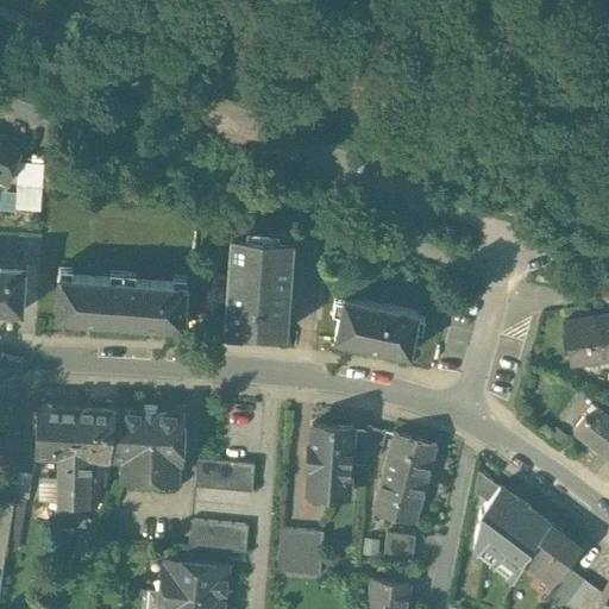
[(22,144),(0,136),(0,179),(8,182),(22,144)]
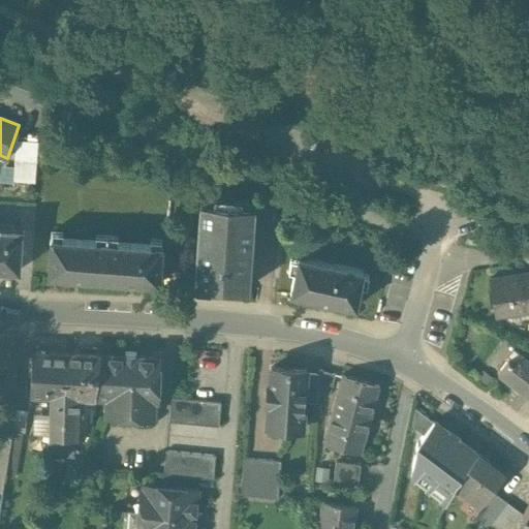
[(37,181),(37,138),(17,138),(17,181),(37,181)]
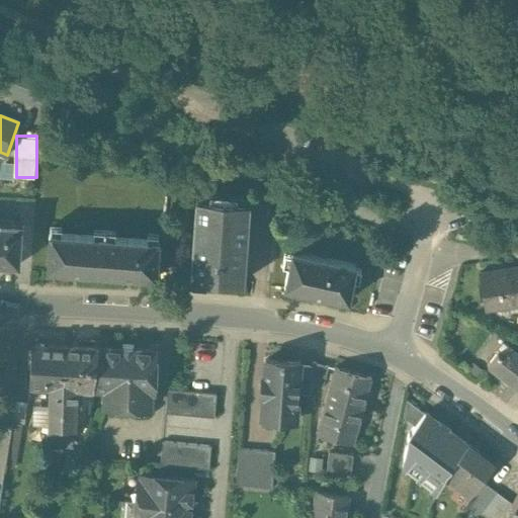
[(15,157),(5,155),(0,175),(10,177),(15,157)]
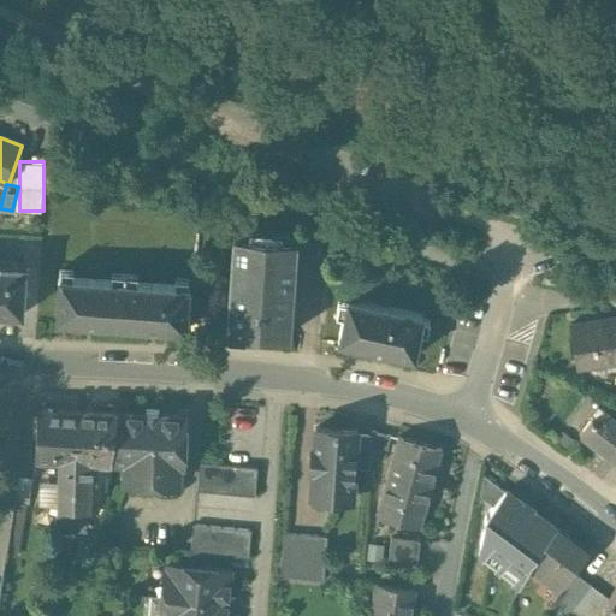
[(295,241),(232,237),(226,333),(289,337),(295,241)]
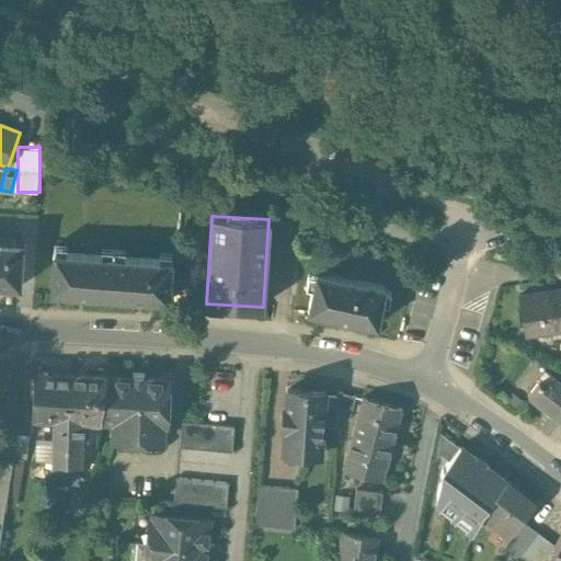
[(23,240),(0,239),(0,286),(9,287),(10,286),(20,287),(21,272),(23,272),(24,261),(22,261),(23,240)]
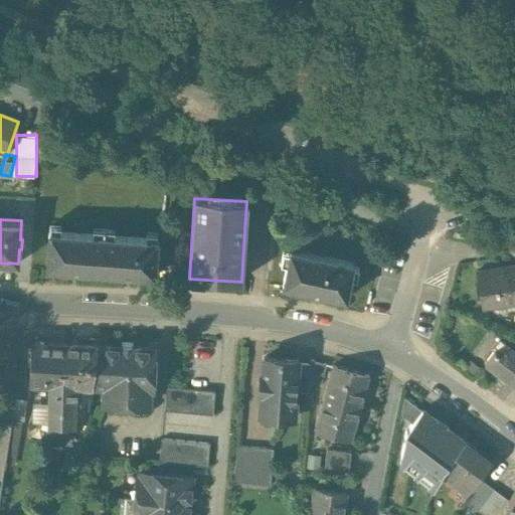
[(101,273),(104,235),(49,231),(46,269),(101,273)]
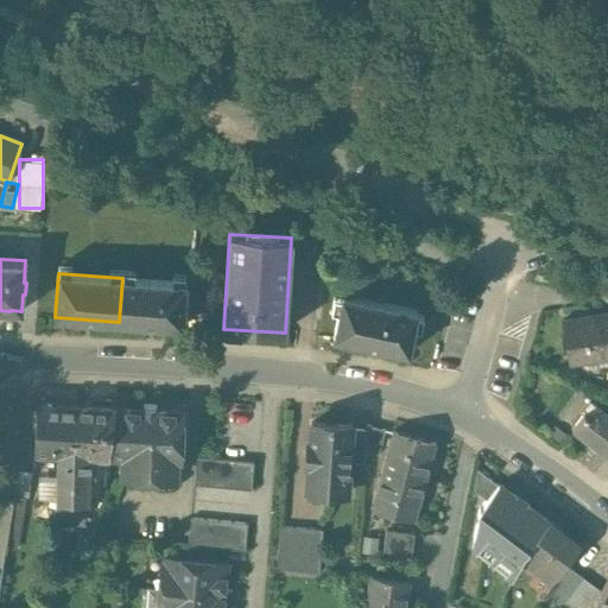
[(122,278),(119,322),(183,325),(185,283),(122,278)]
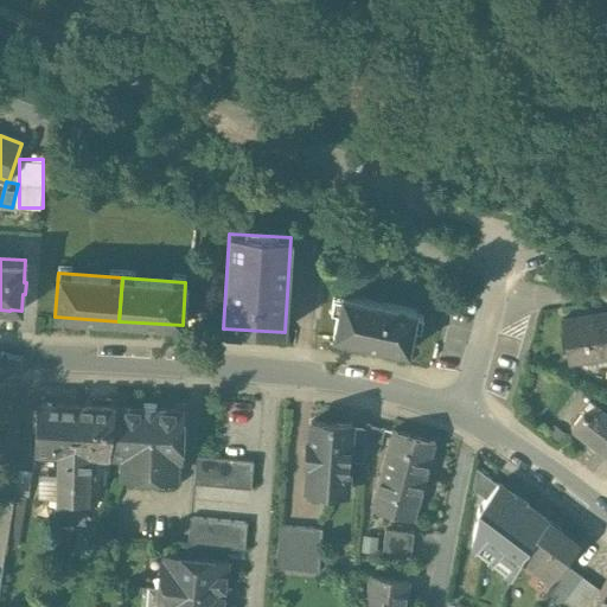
[(416,311),(342,295),(333,338),(408,353),(416,311)]
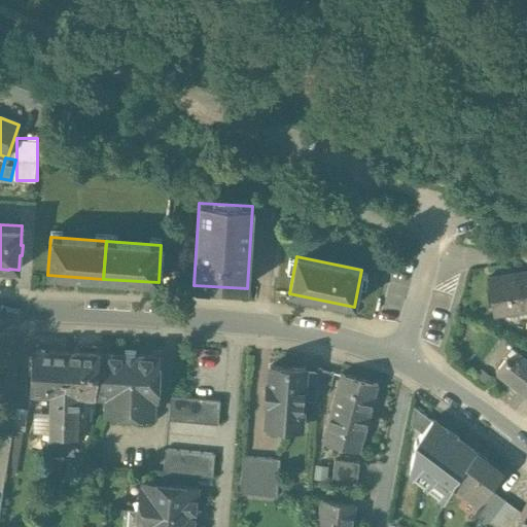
[(526,270),(488,277),(493,313),(526,308),(526,270)]
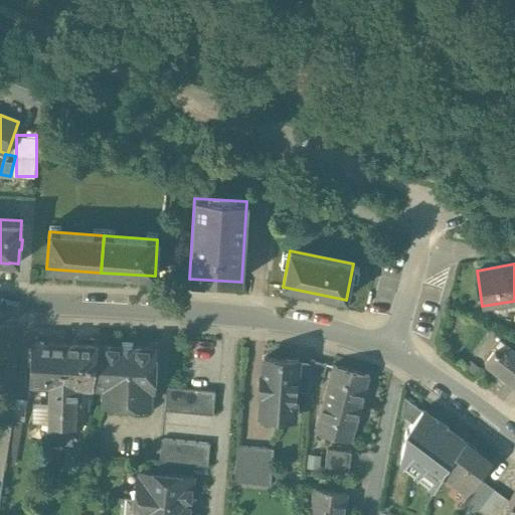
[(514,350),(504,342),(497,352),(494,350),(484,364),(514,387),(514,350)]
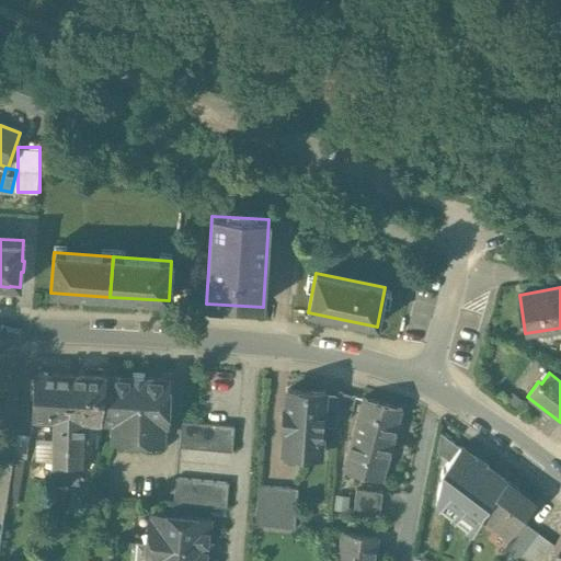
[(71,376),(34,374),(32,419),(53,420),(52,465),(67,466),(69,422),(71,376)]
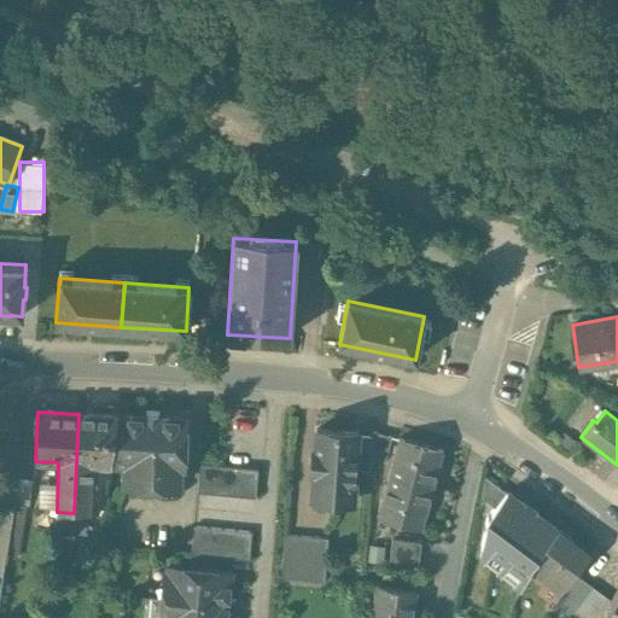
[(117,415),(79,414),(76,465),(74,513),(82,513),(89,513),(92,465),(111,466),(117,415)]
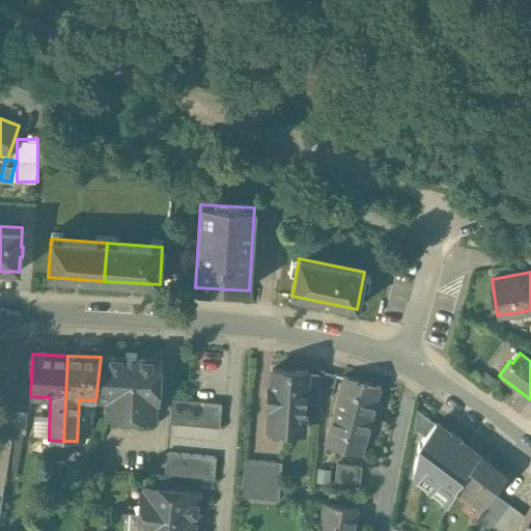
[(124,358),(101,357),(95,400),(108,400),(107,414),(154,416),(155,402),(158,402),(159,360),(137,359),(137,357),(124,356),(124,358)]
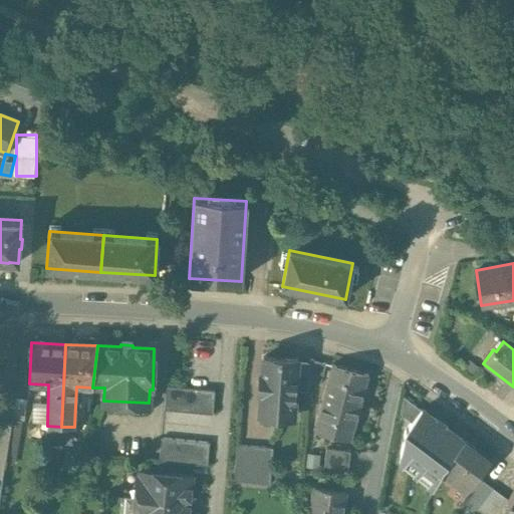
[(297,360),(263,358),(262,375),(260,375),(259,395),(261,395),(259,412),(293,414),(295,392),(297,363),(297,360)]
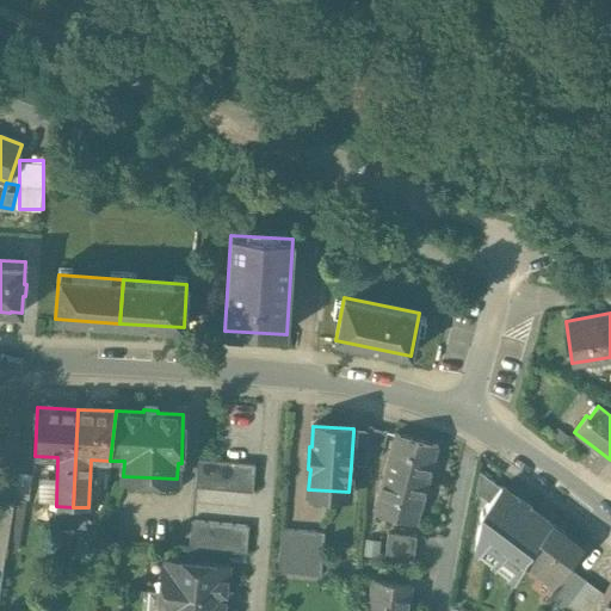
[(387,433),(369,429),(369,433),(366,455),(380,458),(387,433)]
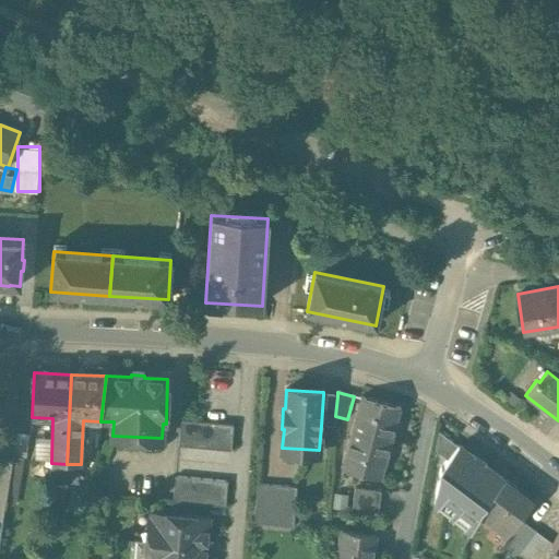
[(337,396),(323,395),(321,426),(335,427),(335,416),(337,396)]
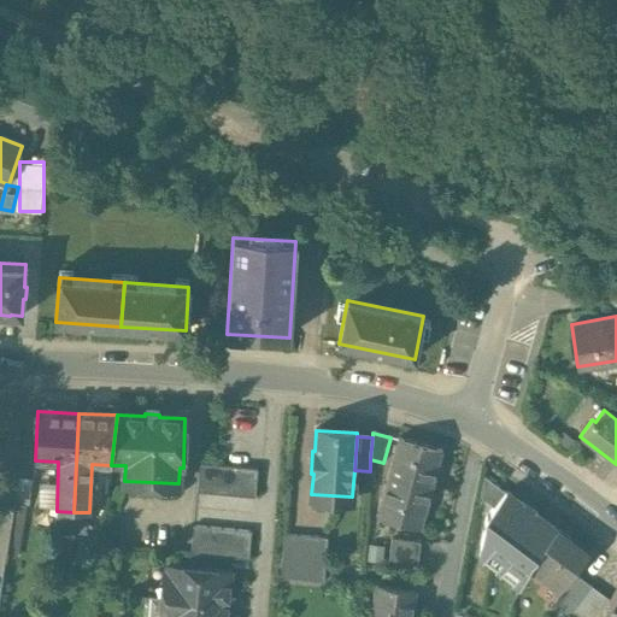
[(440,451),(400,440),(398,439),(398,441),(377,516),(376,516),(376,518),(421,530),(421,528),(419,528),(441,452),(441,453),(442,451),(440,451)]
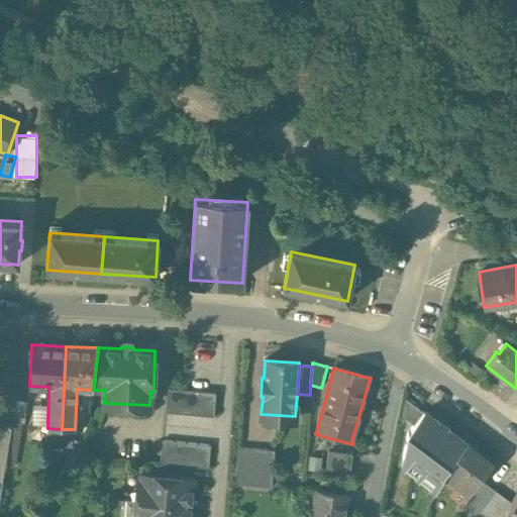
[(180,391),(168,390),(165,414),(178,415),(180,391)]
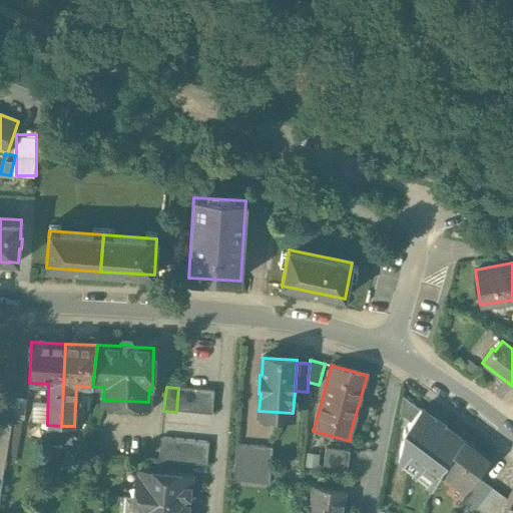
[(190,389),(178,388),(176,412),(188,413),(190,389)]
